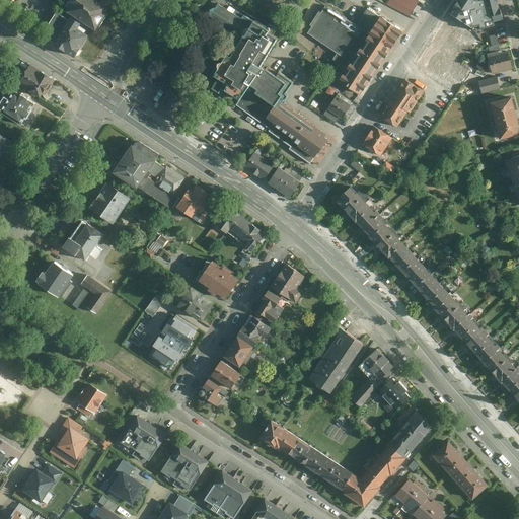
[(109,12),(91,0),(71,0),(63,13),(94,34),(109,12)]
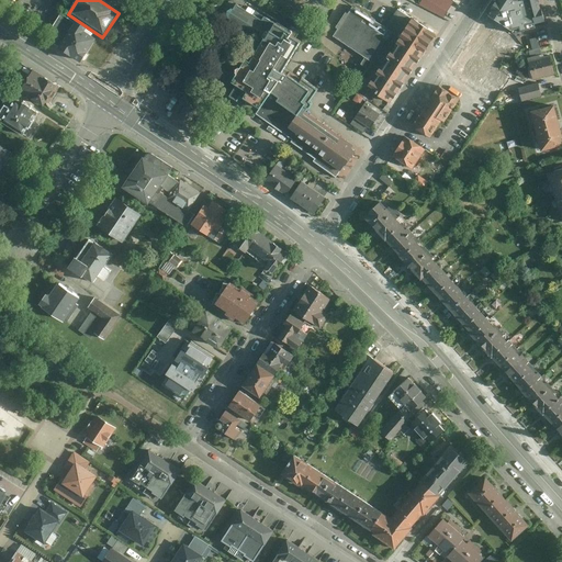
[(124,0),(104,0),(120,9),(124,0)]
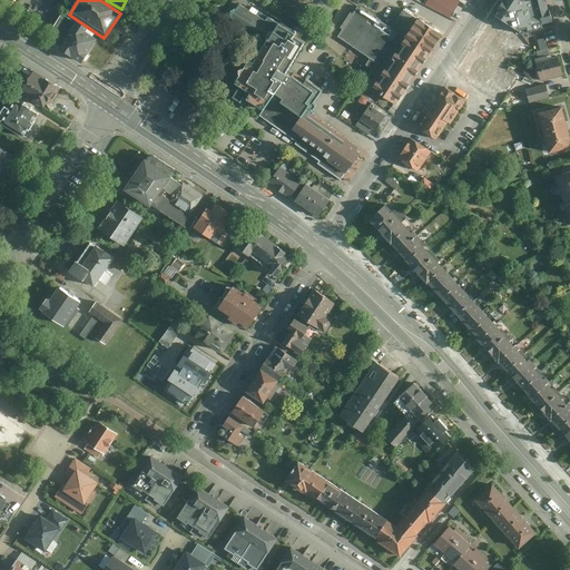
[(451,19),(463,1),(460,0),(432,0),(430,7),(451,19)]
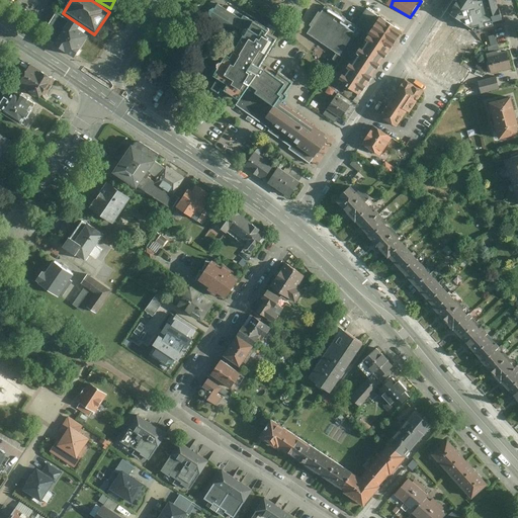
[(458,0),(450,13),(472,27),(472,31),(488,27),(487,24),(503,20),(496,0),(458,0)]
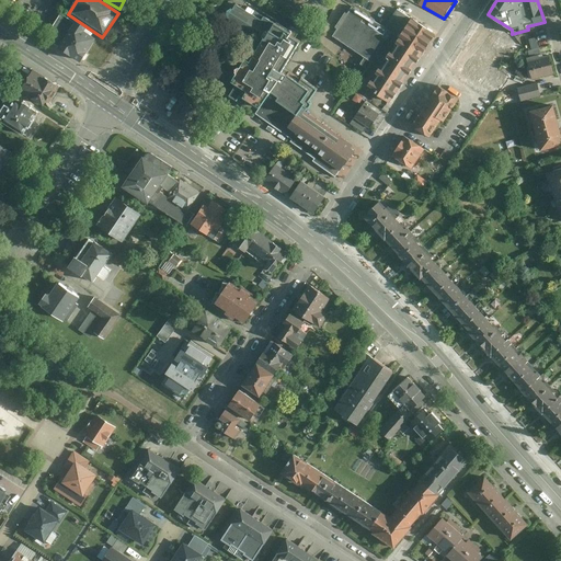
[(288,139),(305,117),(322,91),(304,81),(301,84),(287,76),(302,49),(301,43),(305,37),(304,32),(296,27),(292,35),(266,20),(264,24),(231,3),(220,20),(224,29),(263,50),(250,72),(247,70),(233,91),(237,93),(231,102),(240,107),(241,105),(259,117),(288,139)]
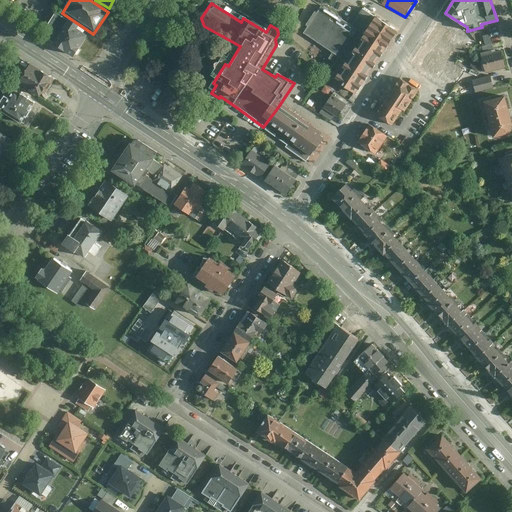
[(357,97),(399,34),(362,10),(353,26),(323,7),(305,34),(333,54),(329,61),(336,65),(328,78),(357,97)]
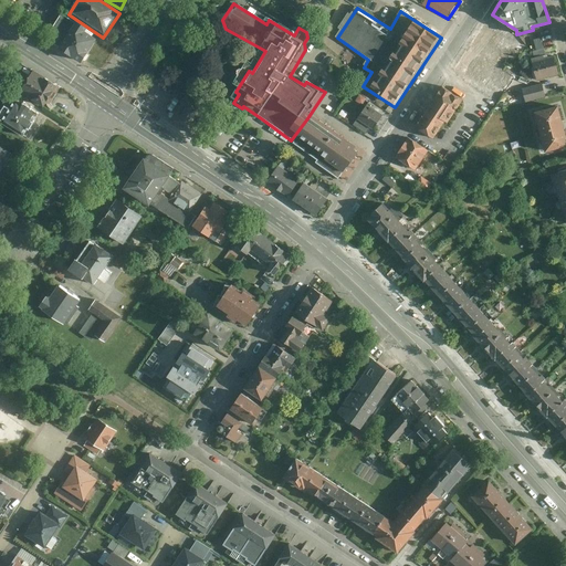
[(44,41),(60,51),(77,24),(62,14),(44,41)]
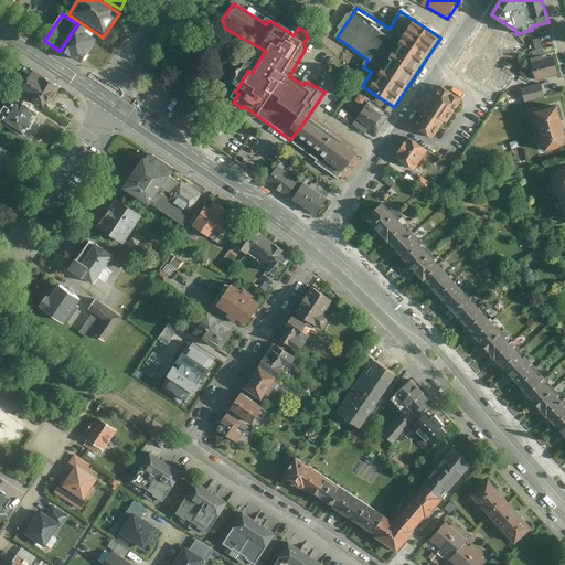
[(98,39),(77,24),(60,51),(81,65),(98,39)]
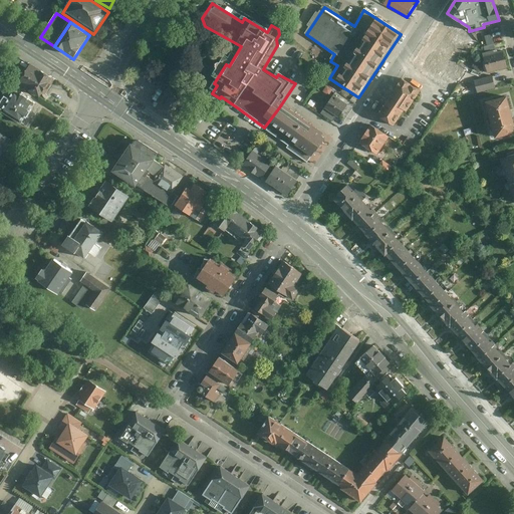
[(480,56),(484,74),(505,69),(501,51),(480,56)]
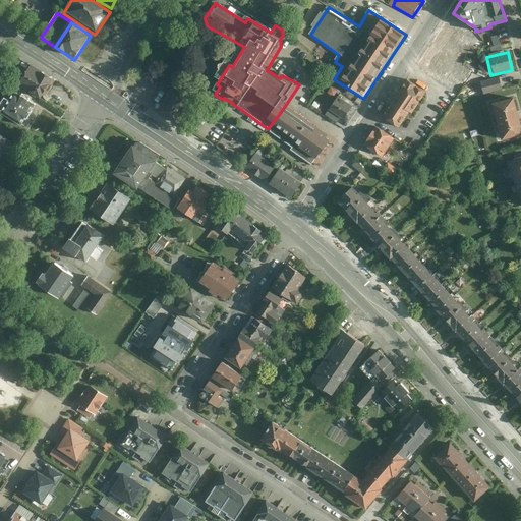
[(44,100),(56,81),(34,66),(21,83),(44,100)]
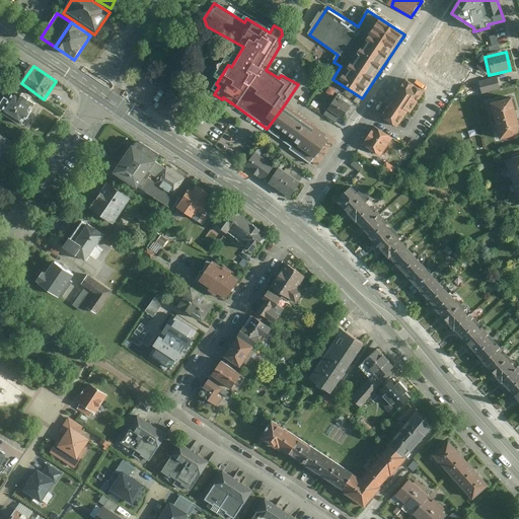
[(382,118),(398,128),(410,110),(411,112),(425,88),(406,78),(382,118)]
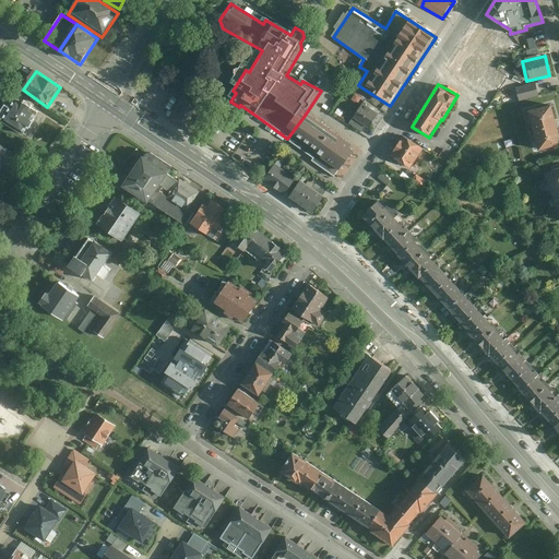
[(516,88),(520,103),(538,98),(535,84),(516,88)]
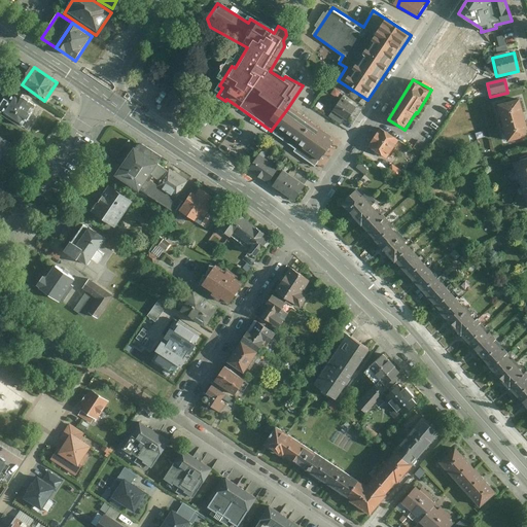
[(179,123),(196,98),(174,84),(173,86),(164,80),(160,88),(164,91),(156,101),(159,109),(179,123)]
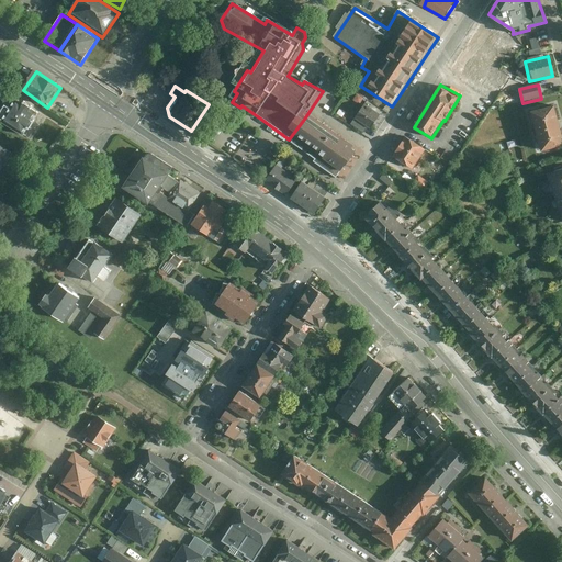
[(0,119),(25,136),(42,111),(15,93),(0,115),(0,119)]
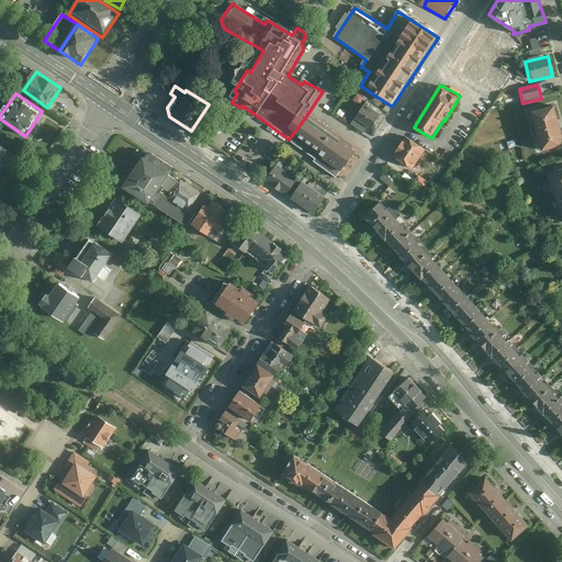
[(561,143),(561,135),(553,102),(530,109),(541,148),(561,143)]
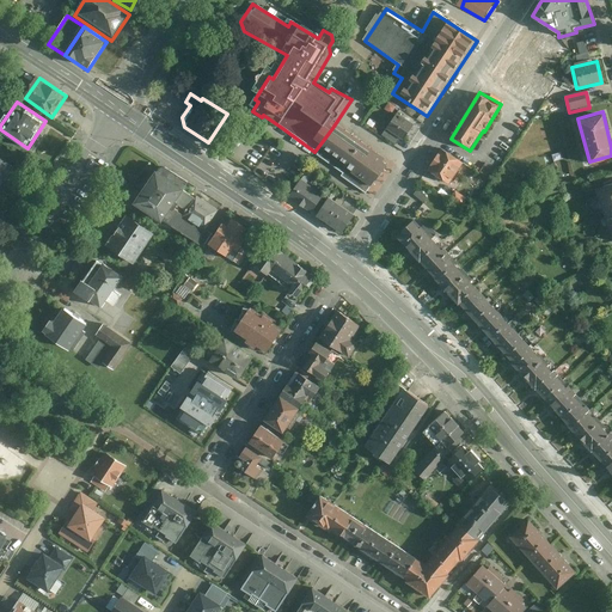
[(415,127),(398,116),(387,132),(405,144),(415,127)]
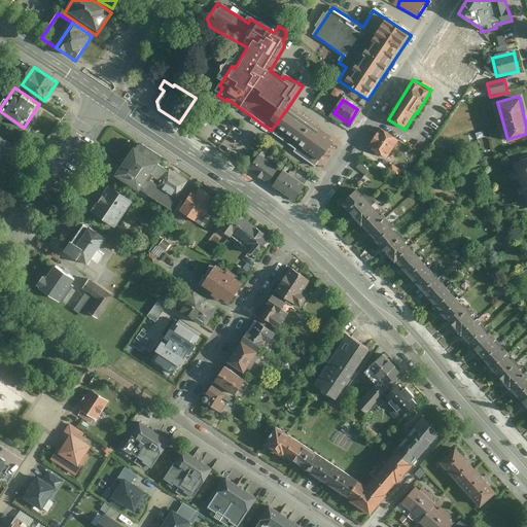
[(286,110),(271,131),(297,150),(295,154),(320,171),(338,145),(329,139),(286,110)]
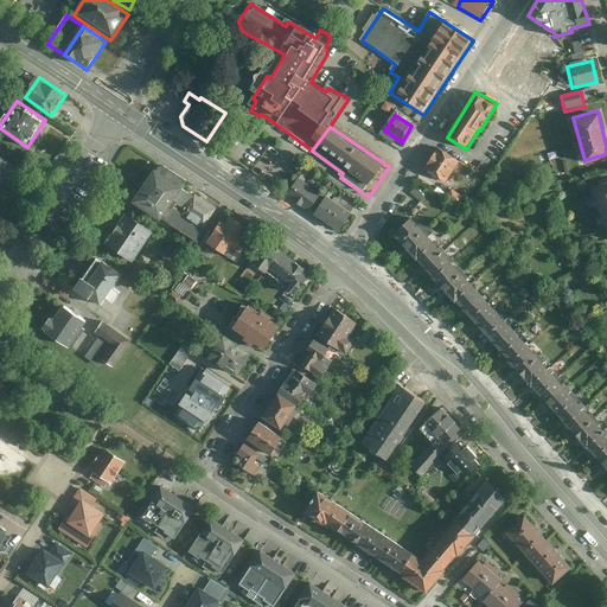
[(427,167),(447,180),(461,160),(440,147),(427,167)]
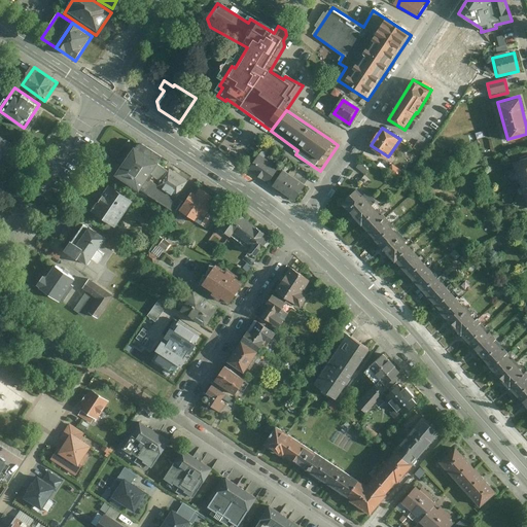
[(0,163),(15,140),(0,129),(0,163)]
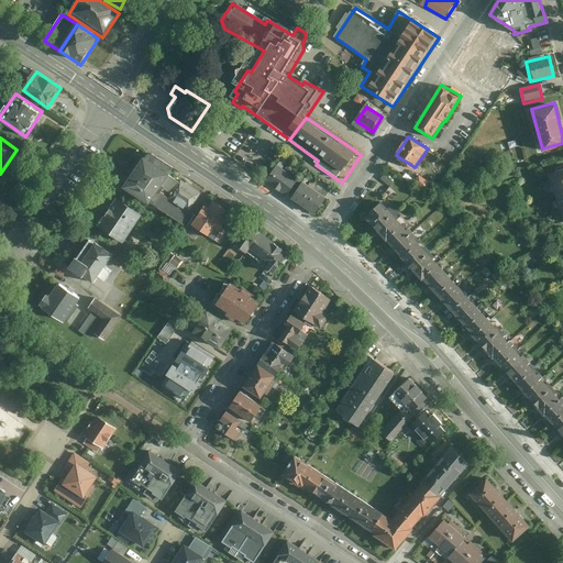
[(145,150),(123,181),(148,200),(157,189),(172,167),(145,150)]
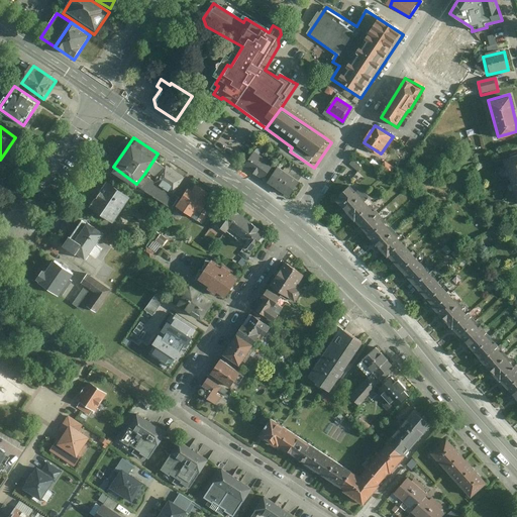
[(255,149),(244,165),(264,178),(275,164),(255,149)]
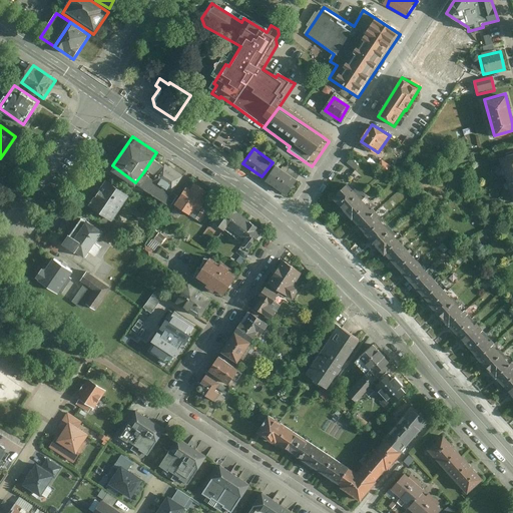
[(512,150),(498,156),(506,179),(512,176),(512,150)]
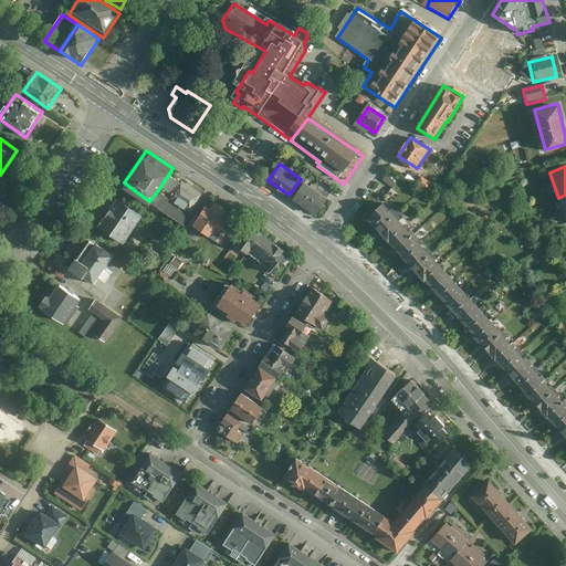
[(202,192),(182,179),(170,198),(158,190),(149,201),(188,228),(197,216),(190,211),(202,192)]
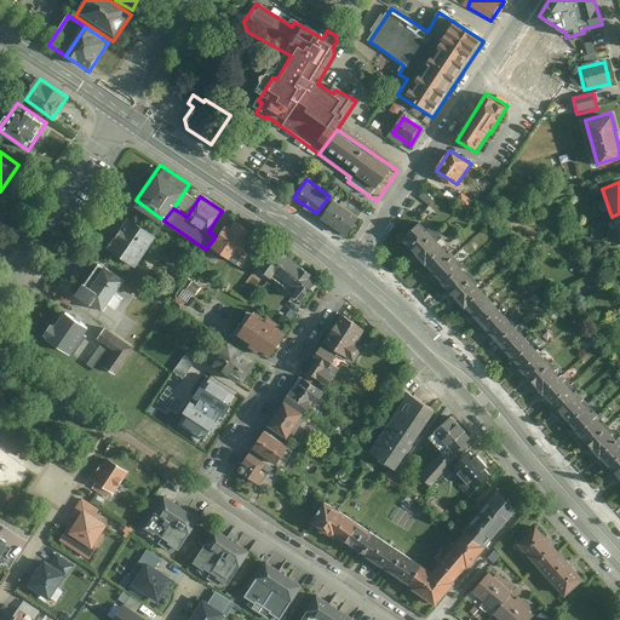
[(336,197),(322,217),(346,234),(360,214),(336,197)]
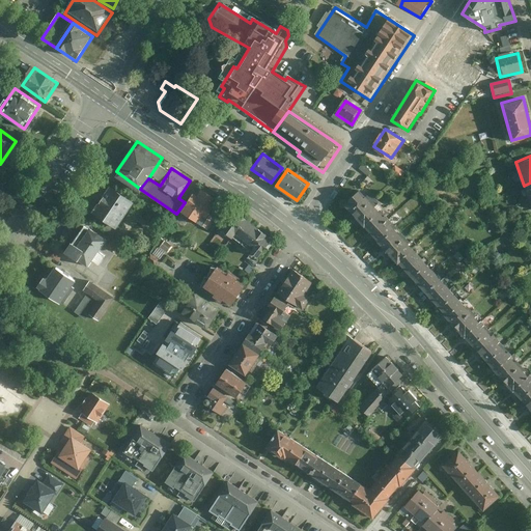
[(94,212),(116,226),(133,200),(111,186),(94,212)]
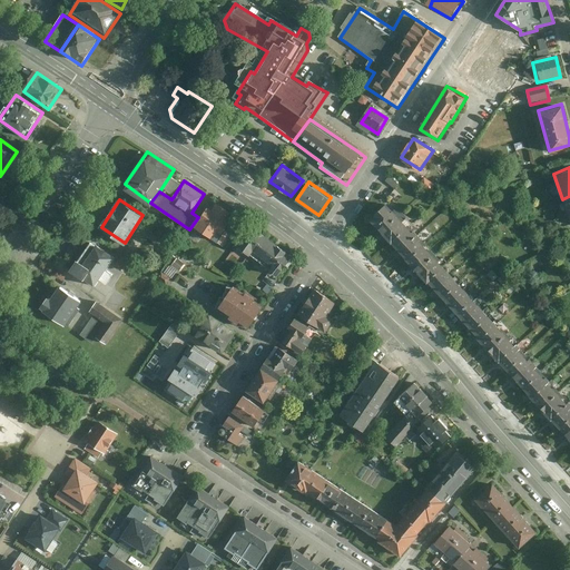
[(213,208),(208,205),(195,226),(224,246),(232,235),(223,229),(229,219),(226,217),(231,210),(217,200),(213,208)]
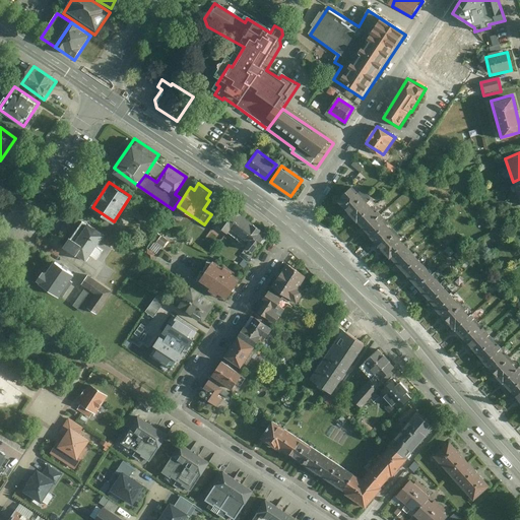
[(356,184),(340,198),(348,207),(365,193),(356,184)]
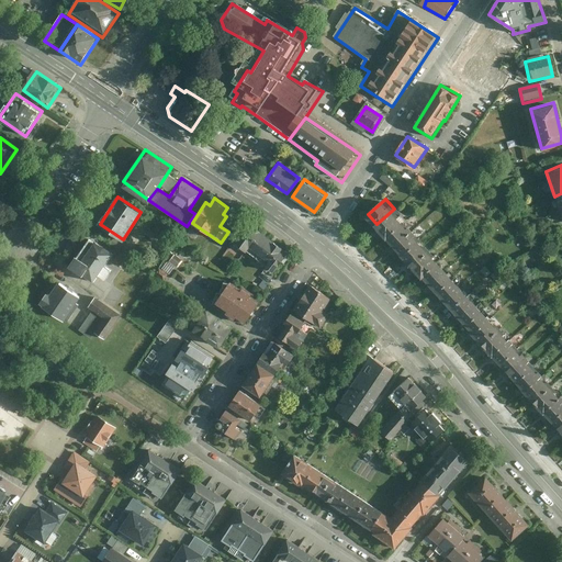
[(402,218),(394,209),(377,224),(385,233),(402,218)]
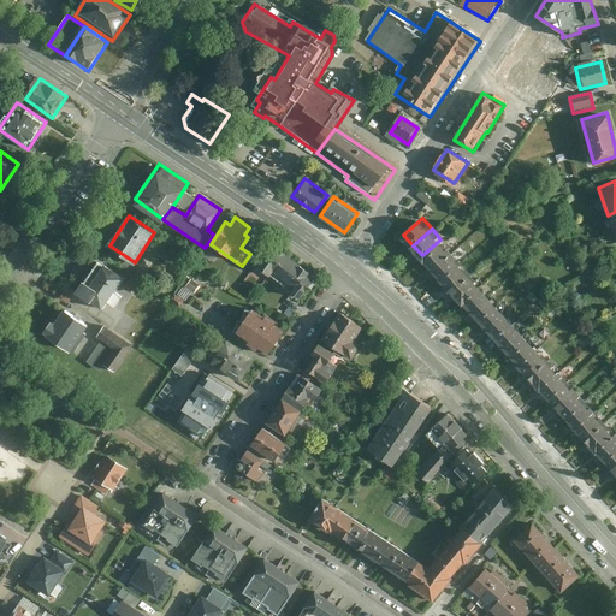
[(450,249),(440,240),(422,255),(431,266),(450,249)]
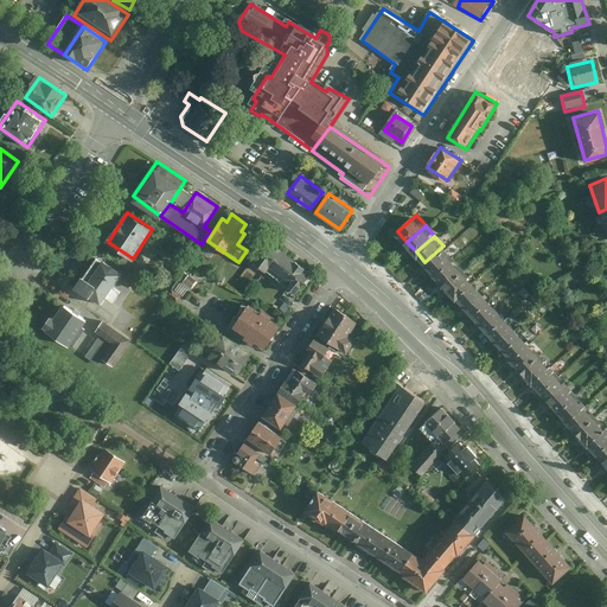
[(296,292),(311,273),(272,243),(257,263),(296,292)]
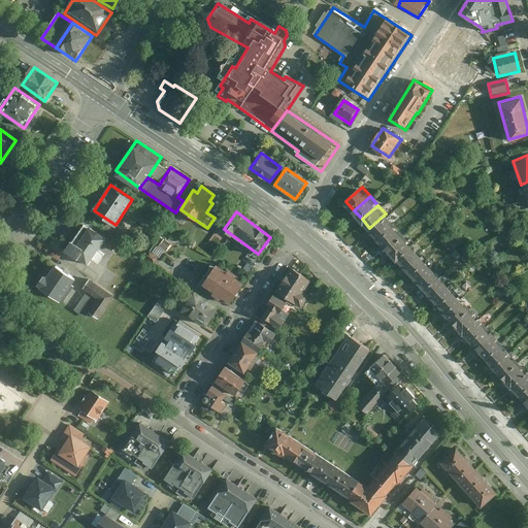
[(394,223),(386,213),(369,228),(377,237),(394,223)]
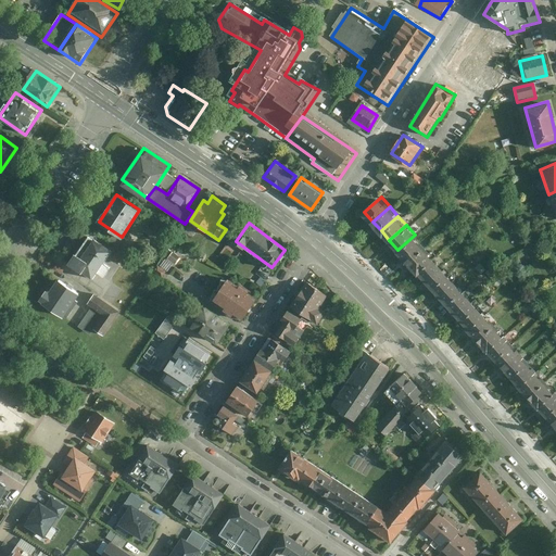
[(91,278),(112,250),(90,235),(71,264),(91,278)]
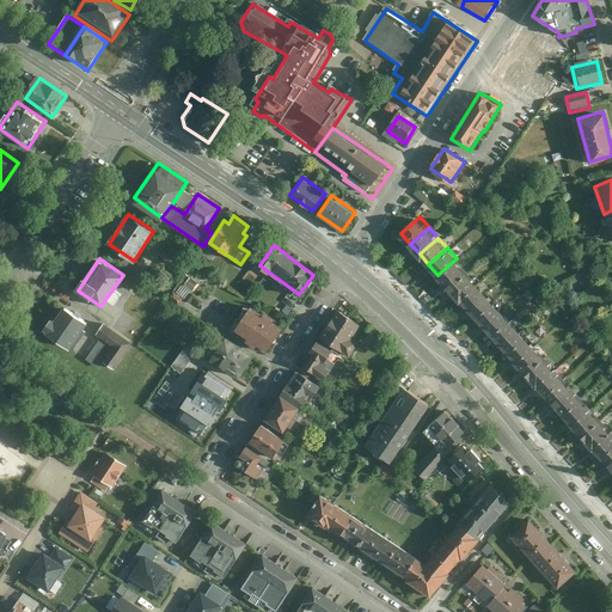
[(465,268),(457,258),(438,275),(447,285),(465,268)]
